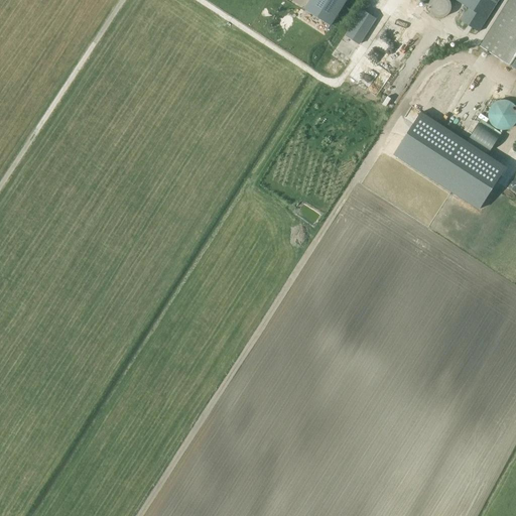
[(310,0),(304,9),(331,26),(347,0),(310,0)]
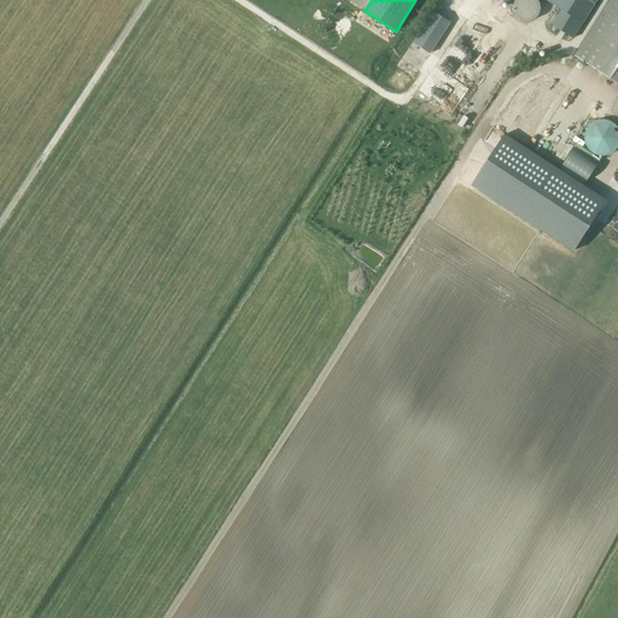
[(573,38),(596,0),(505,0),(509,3),(511,0),(547,0),(563,10),(554,24),(573,38)]
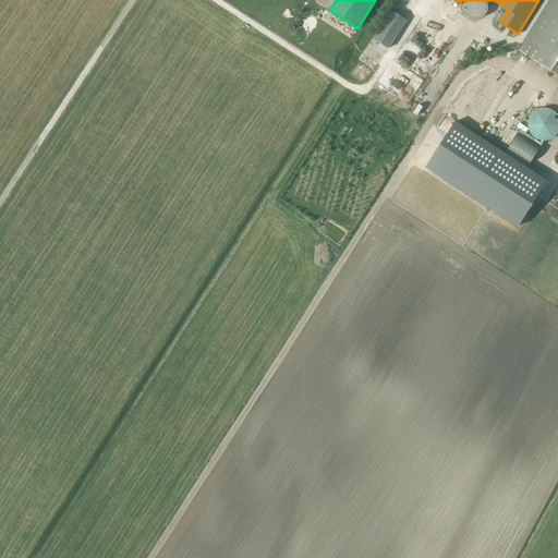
[(557,72),(557,0),(552,0),(520,49),(557,72)]
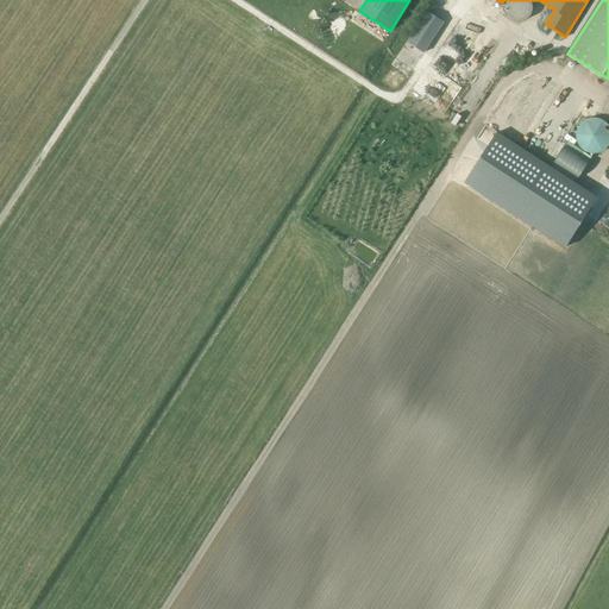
[(444,23),(428,12),(408,42),(425,52),(444,23)]
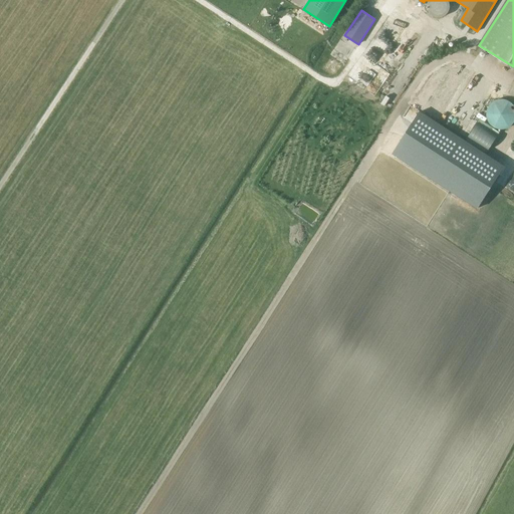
[(413,106),(439,122),(468,75),(451,64),(442,79),(433,74),(413,106)]
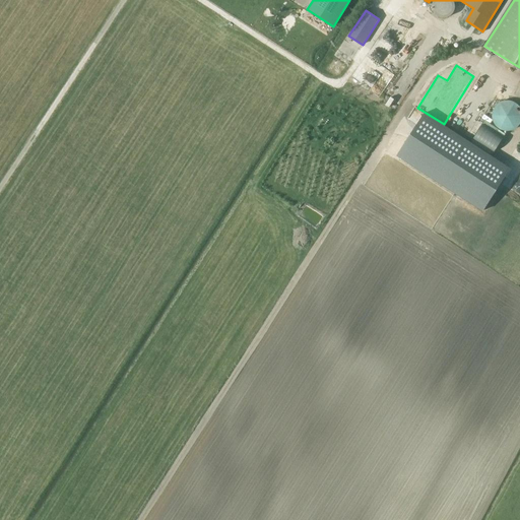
[(493,116),(493,120),(495,124),(500,129),(504,130),(509,130),(515,128),(519,125),(519,123),(519,106),(519,105),(514,101),(507,100),(502,102),(497,105),(494,110),(493,116)]
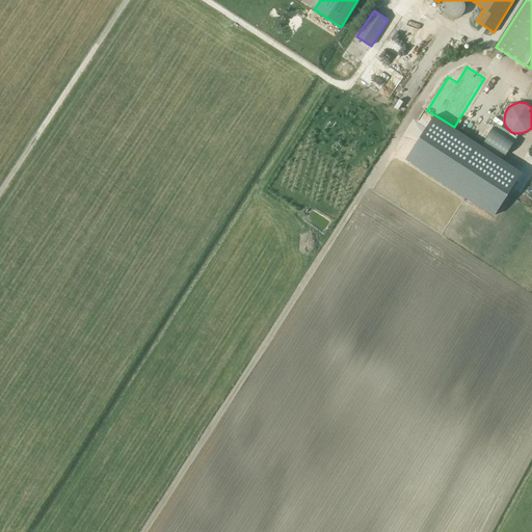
[(523,171),(434,115),(406,159),(494,215),(523,171)]
